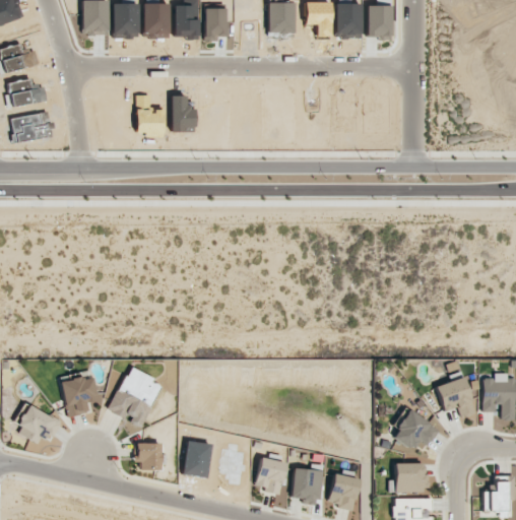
[(144,426),(164,382),(130,368),(111,411),(144,426)]
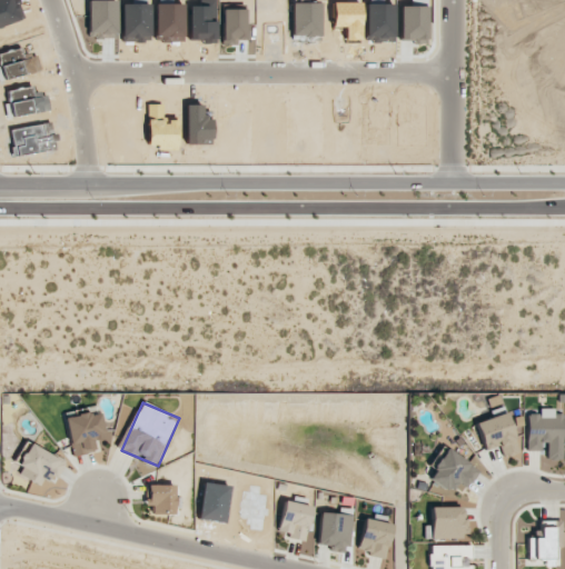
[(529,413),(529,451),(548,450),(548,460),(564,459),(564,415),(556,415),(556,408),(542,409),(543,413),(529,413)]
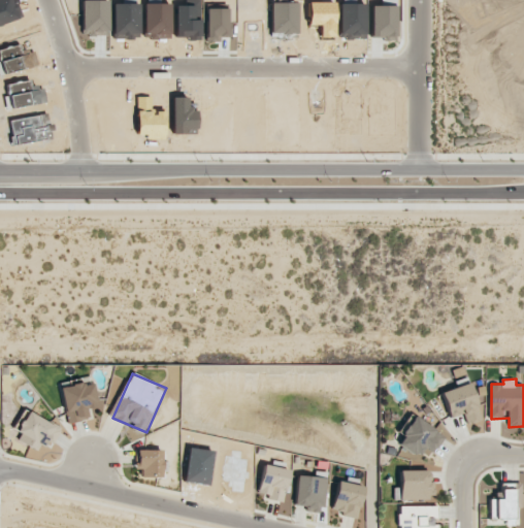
[(94,418),(92,408),(101,406),(96,381),(63,388),(71,424),(94,418)]
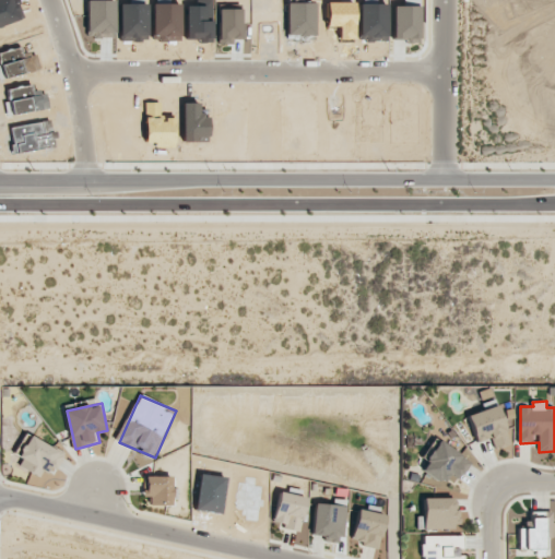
[(470,415),(480,443),(494,438),(497,448),(512,442),(499,405),(470,415)]
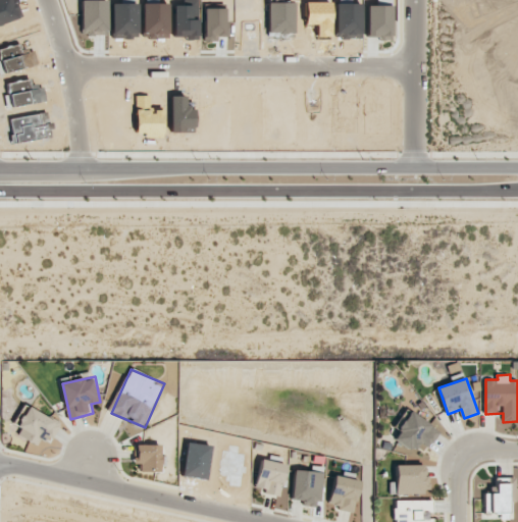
[(429,452),(443,430),(411,412),(395,439),(417,452),(420,446),(429,452)]
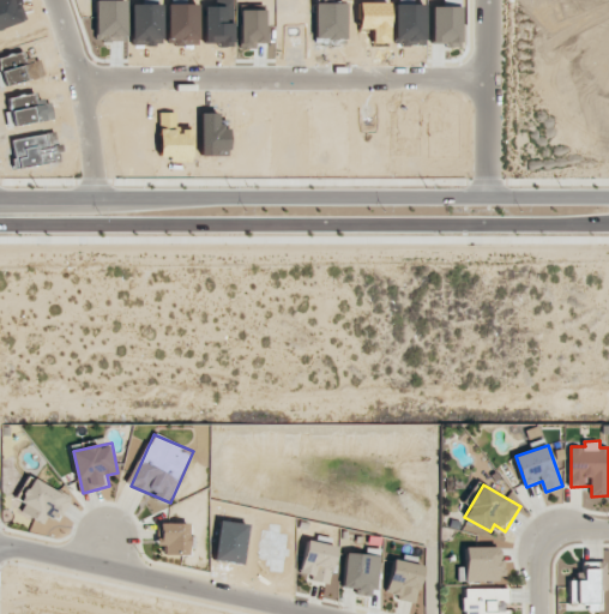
[(193,524),(163,523),(163,546),(168,546),(168,554),(192,555),(193,524)]
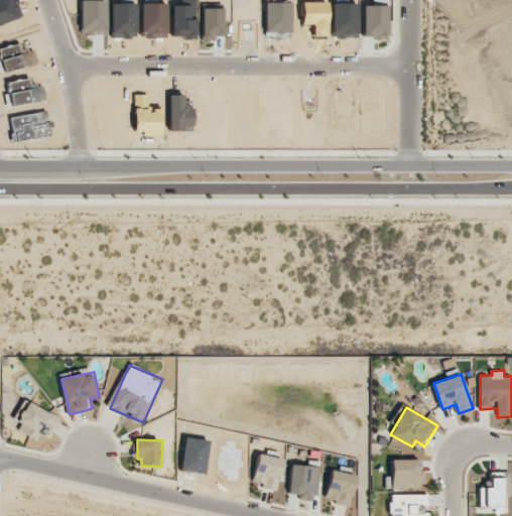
[(285,458),(259,455),(256,483),(265,484),(265,489),(281,491),(285,458)]
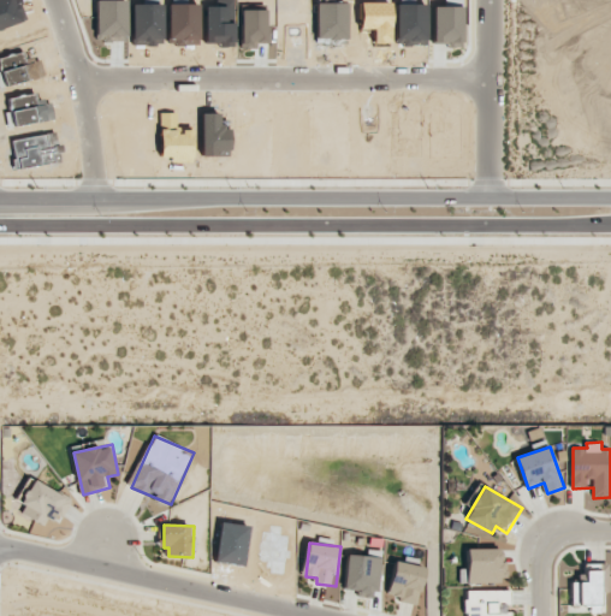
[(506,549),(469,549),(470,582),(506,582),(506,549)]
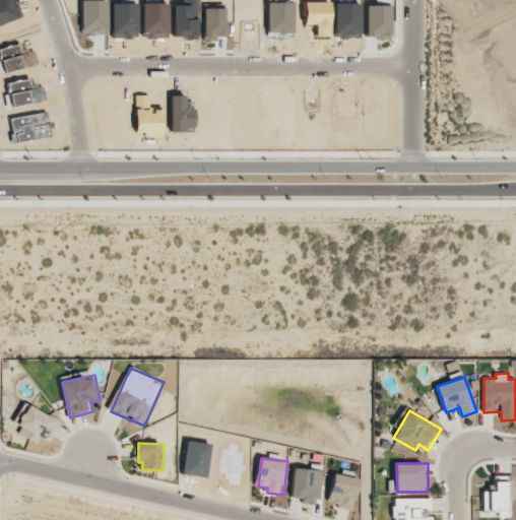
[(324,464),(313,464),(313,469),(295,468),(294,498),(304,499),(304,504),(322,505),(324,464)]
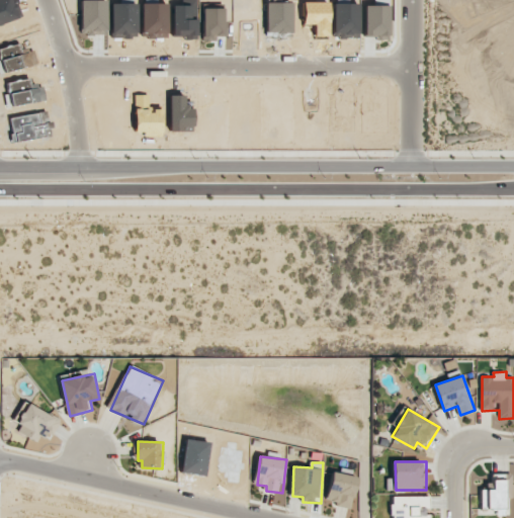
[(353,508),(360,477),(335,471),(328,503),(353,508)]
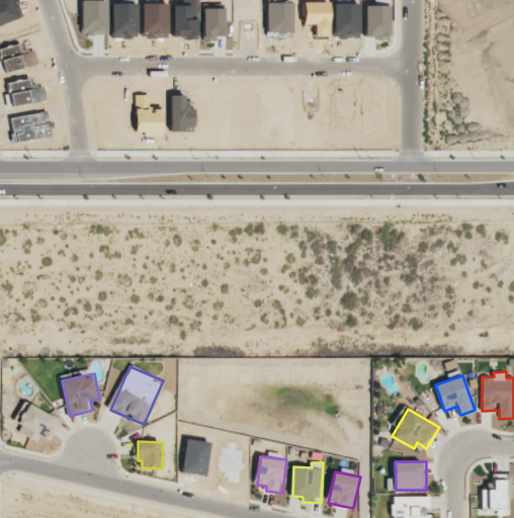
[(483,490),(483,509),(499,509),(499,515),(513,515),(513,511),(507,511),(506,498),(513,497),(513,475),(494,475),(494,490),(483,490)]
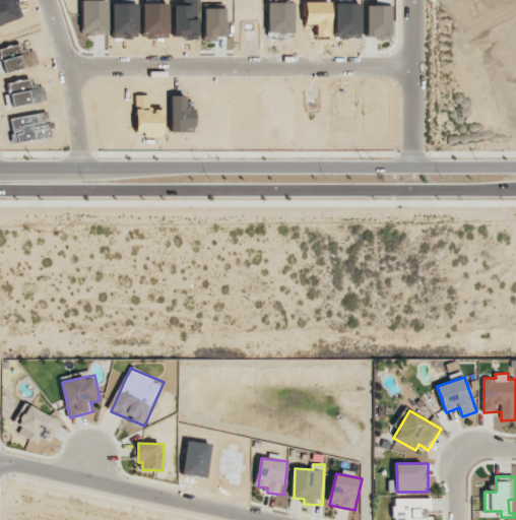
[(432,519),(432,499),(395,499),(395,519),(432,519)]
